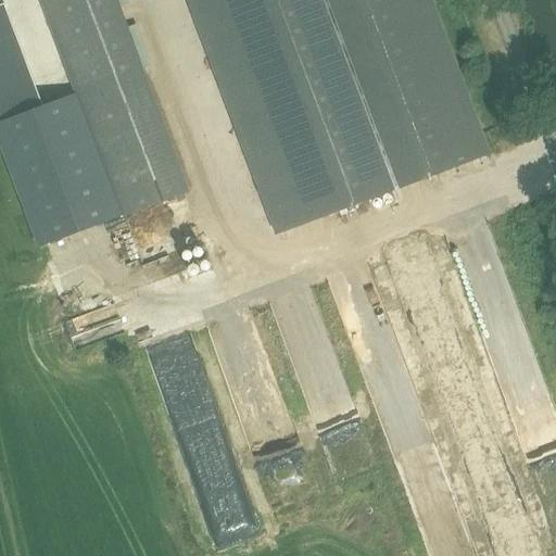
[(393,189),(325,0),(192,0),(280,231),(393,189)]
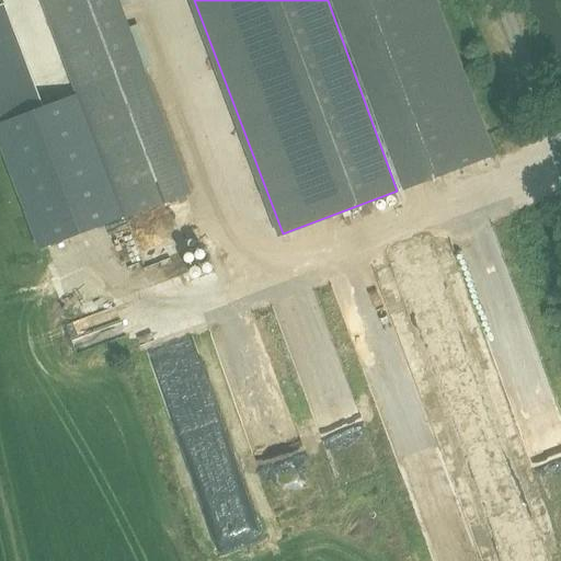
[(328,0),(397,191),(426,180),(489,156),(430,0),(328,0)]
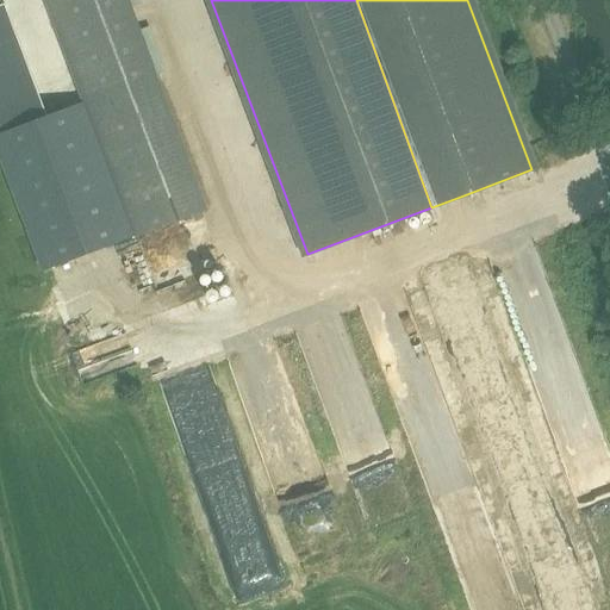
[(0,5),(0,134),(49,116),(6,4),(0,5)]
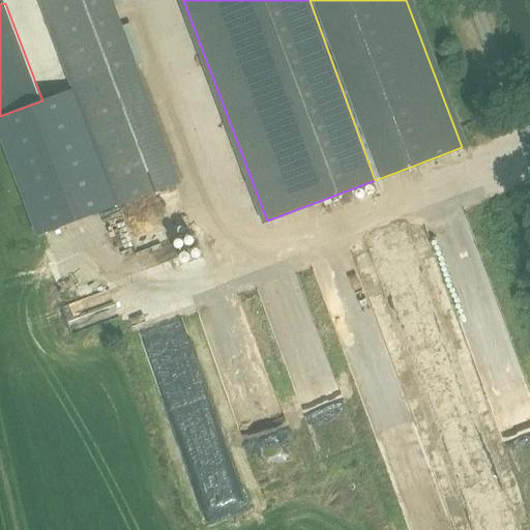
[(117,205),(74,89),(42,100),(0,116),(0,135),(37,235),(117,205)]
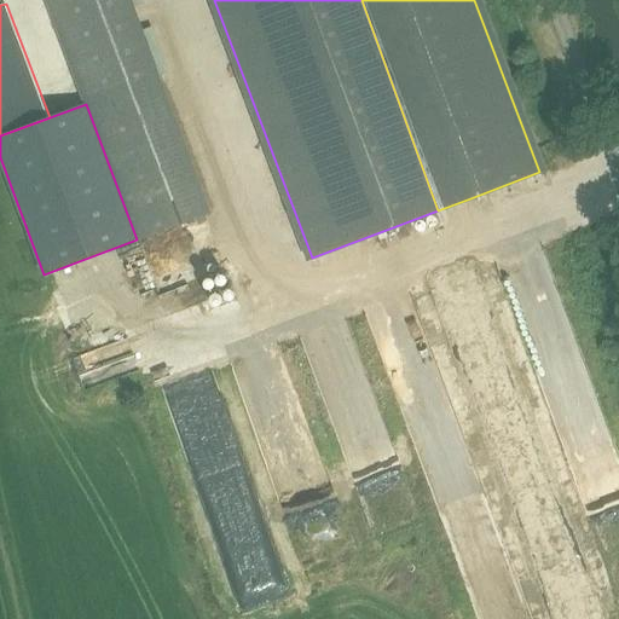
[(363,520),(404,509),(358,348),(337,353),(342,371),(318,377),(323,392),(339,388),(343,401),(330,405),(363,520)]
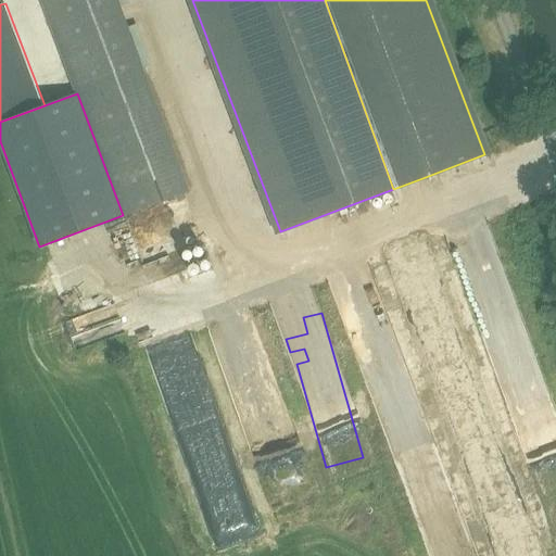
[(409,475),(408,488),(425,489),(425,476),(409,475)]
